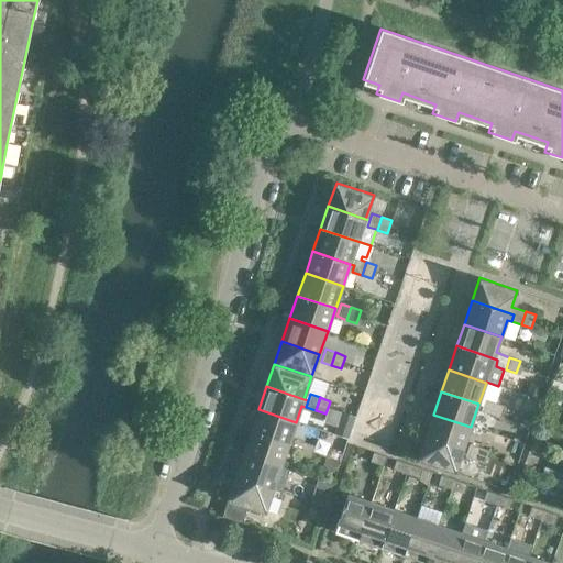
[(479,412),(489,416),(494,403),(484,399),(479,412)]
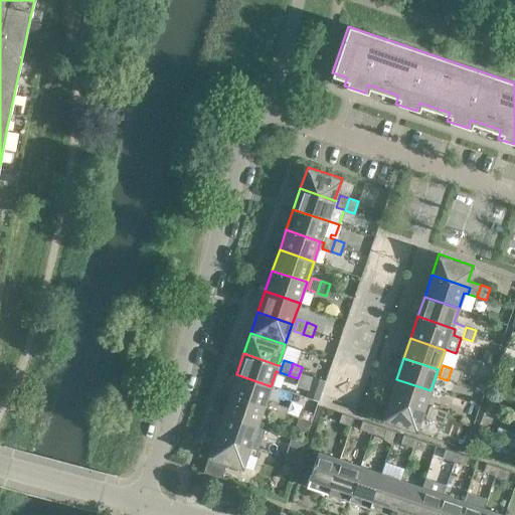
[(461,371),(452,368),(448,380),(458,383),(461,371)]
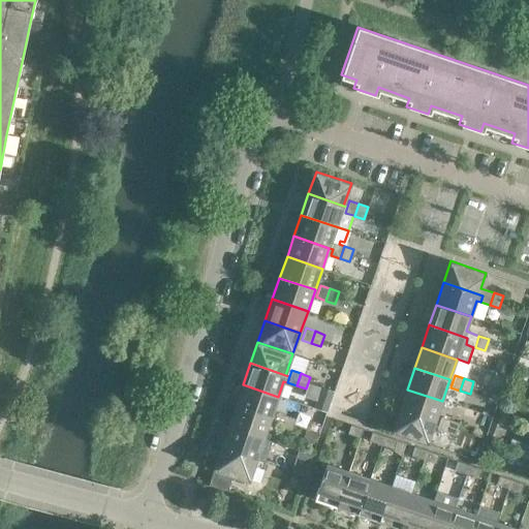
[(278,397),(243,384),(236,406),(271,417),(278,397)]
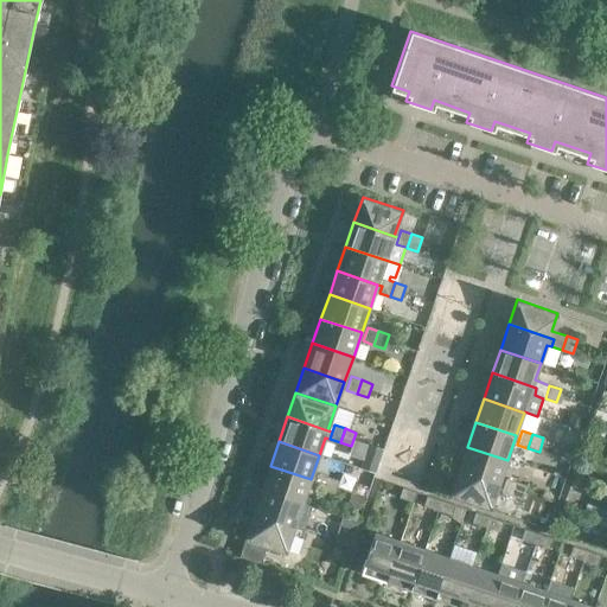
[(508,460),(467,447),(458,472),(498,486),(508,460)]
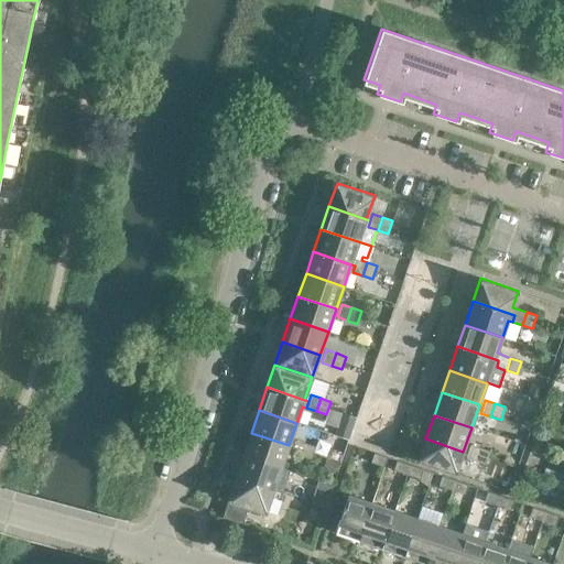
[(289,445),(251,433),(243,455),(281,468),(289,445)]
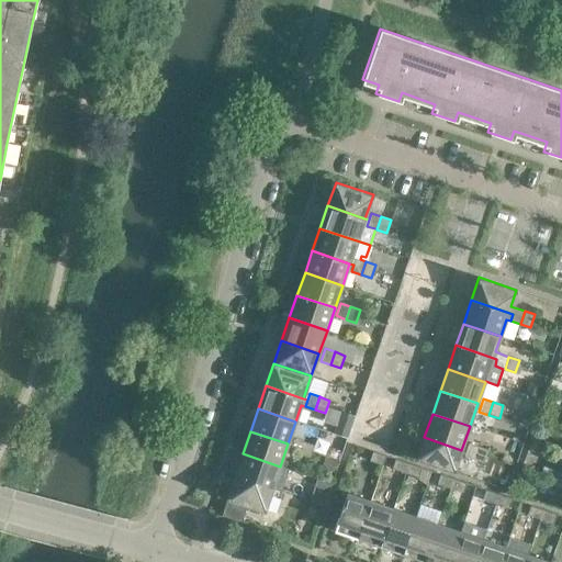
[(461,450),(424,437),(416,459),(454,472),(461,450)]
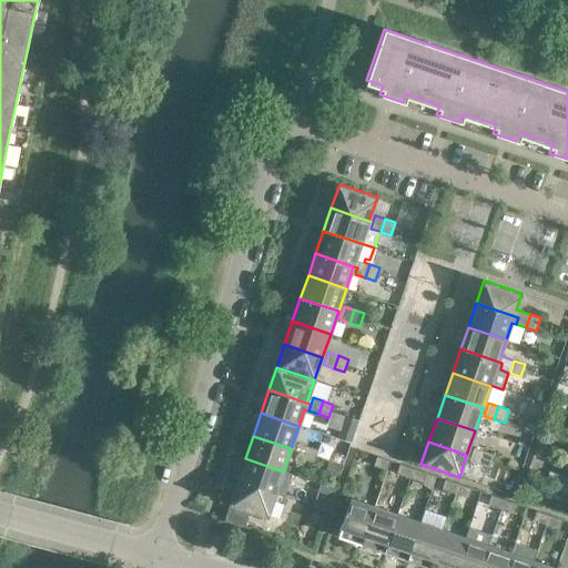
[(293,456),(303,459),(307,447),(297,444),(293,456)]
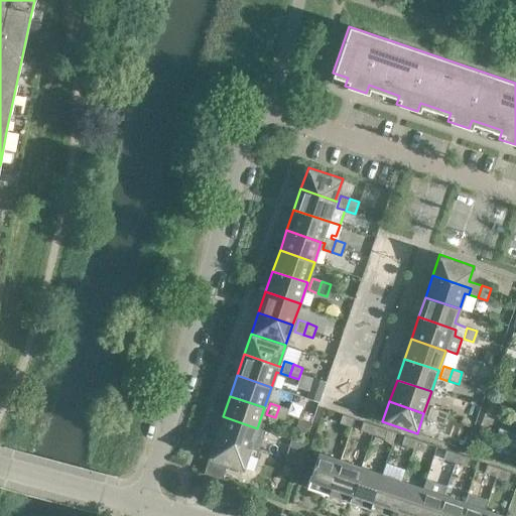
[(288,409),(279,406),(275,417),(284,420),(288,409)]
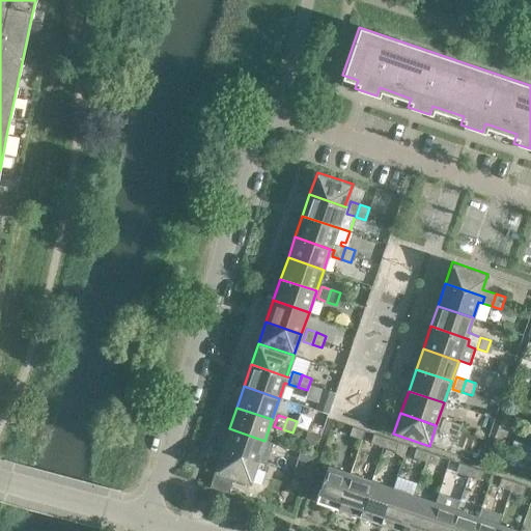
[(438,431),(447,435),(451,422),(442,419),(438,431)]
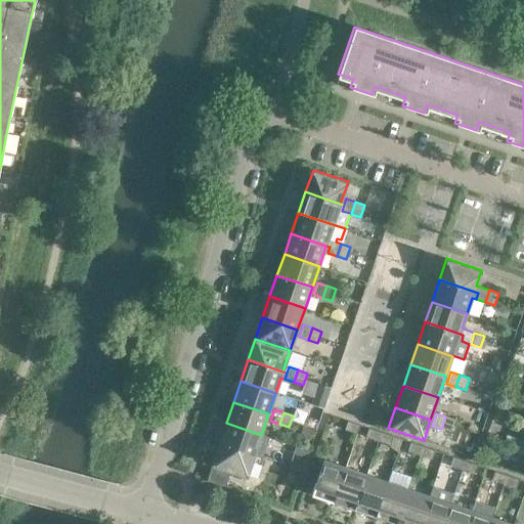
[(454,420),(445,417),(441,429),(450,432),(454,420)]
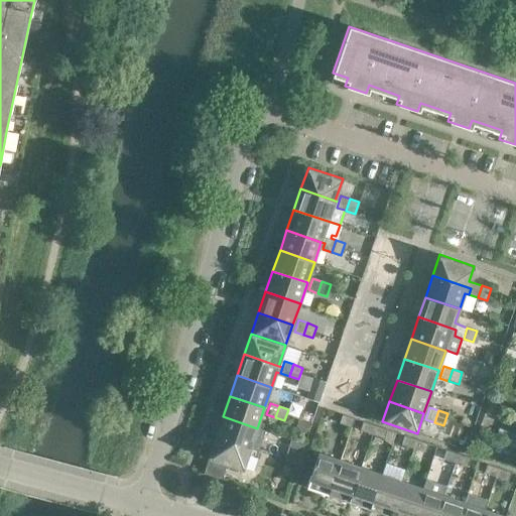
[(304,411),(301,419),(310,422),(313,415),(304,411)]
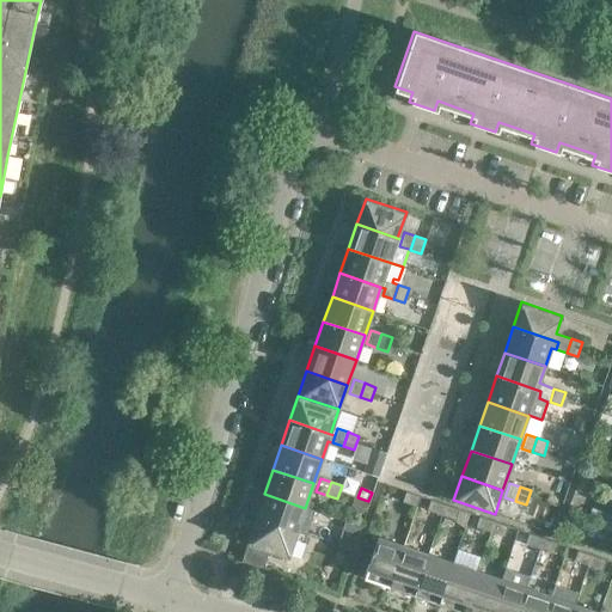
[(420,496),(405,491),(402,502),(416,507),(420,496)]
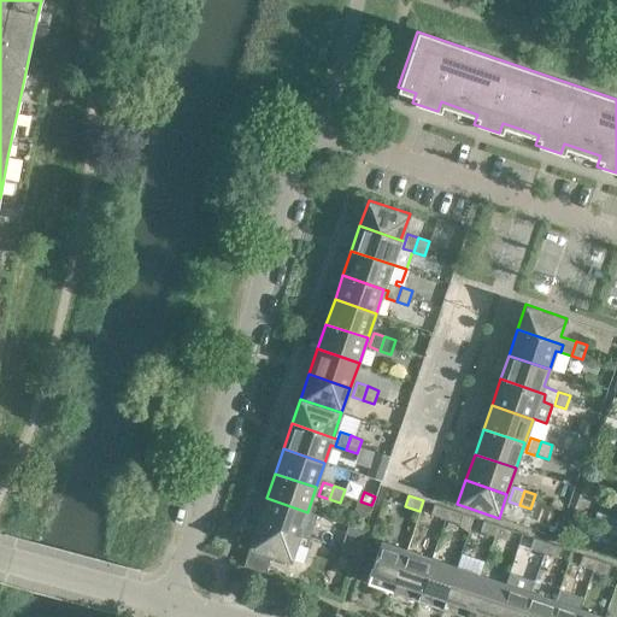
[(307,512),(266,498),(258,523),(299,536),(307,512)]
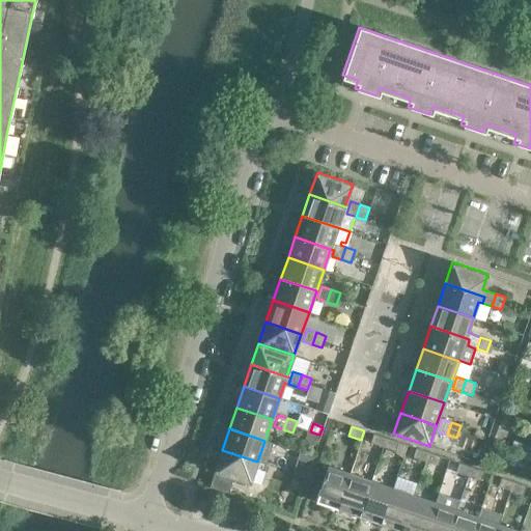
[(308,434),(305,444),(314,447),(317,437),(308,434)]
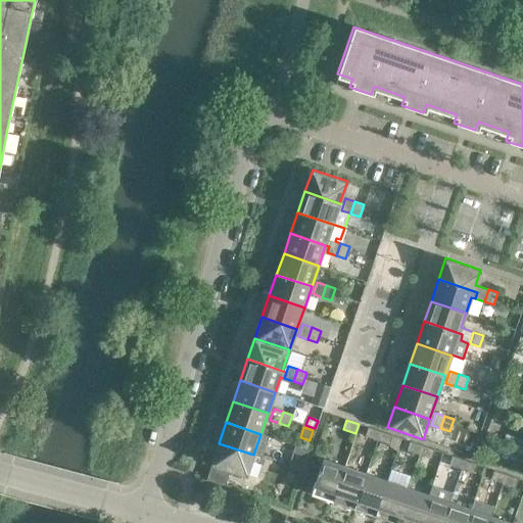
[(380,431),(368,427),(365,436),(377,440),(380,431)]
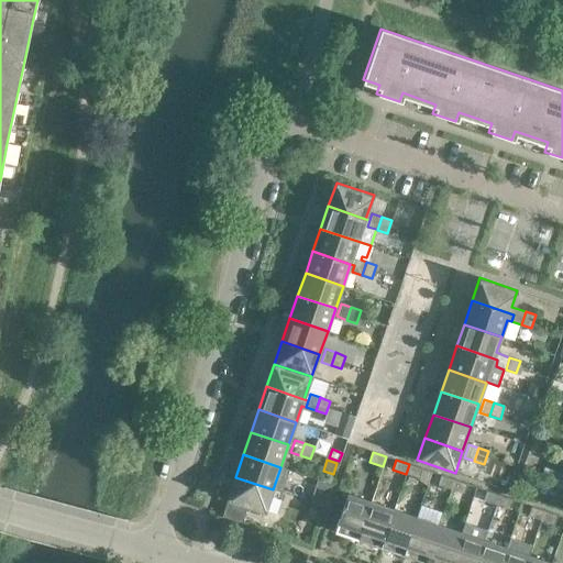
[(422,468),(409,464),(406,474),(419,478),(422,468)]
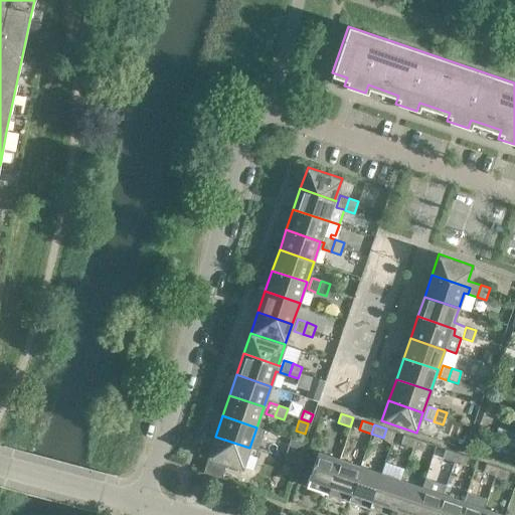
[(502,445),(511,448),(514,437),(514,436),(506,434),(502,445)]
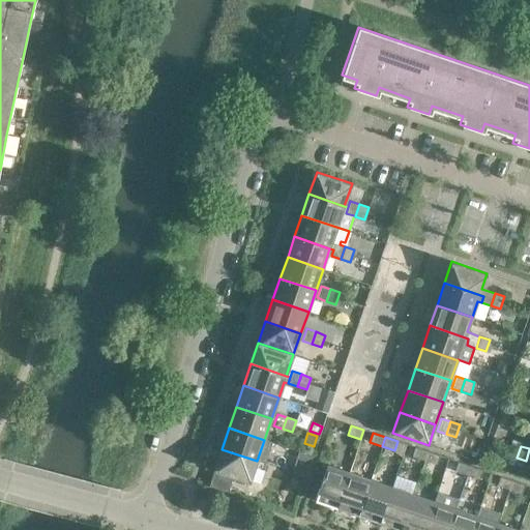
[(428,451),(415,447),(412,457),(424,461),(428,451)]
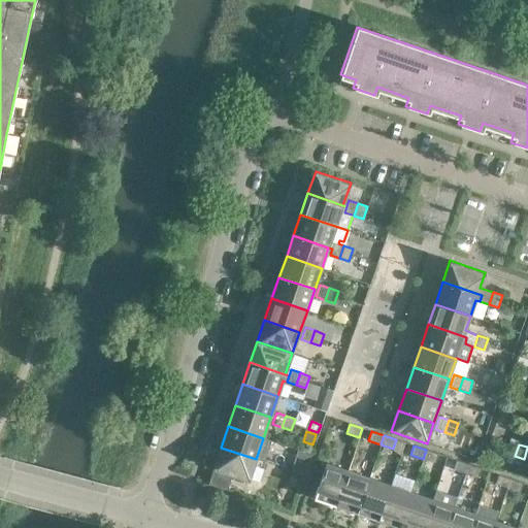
[(256,459),(221,448),(213,468),(249,481),(256,459)]
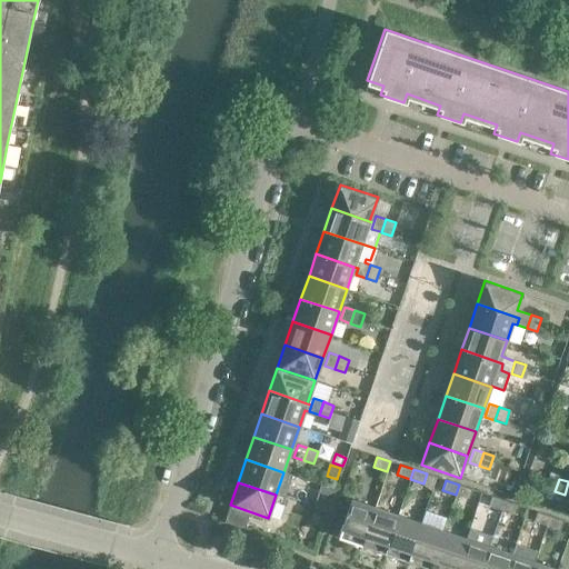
[(320,485),(316,498),(329,502),(335,489),(320,485)]
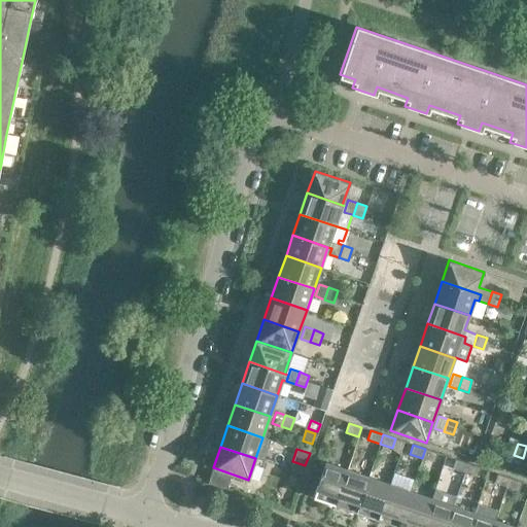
[(437,453),(425,449),(422,458),(434,462),(437,453)]
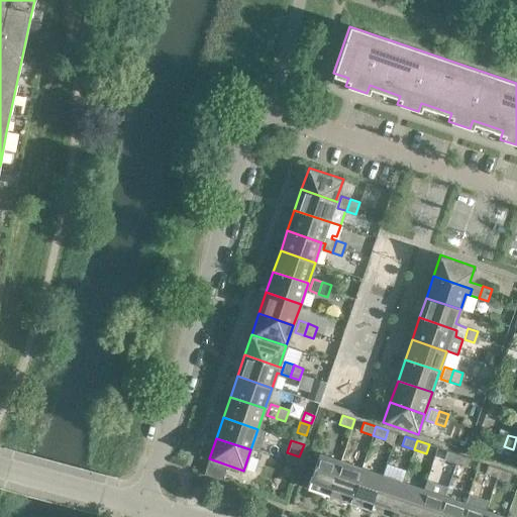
[(458,454),(446,450),(443,459),(455,463),(458,454)]
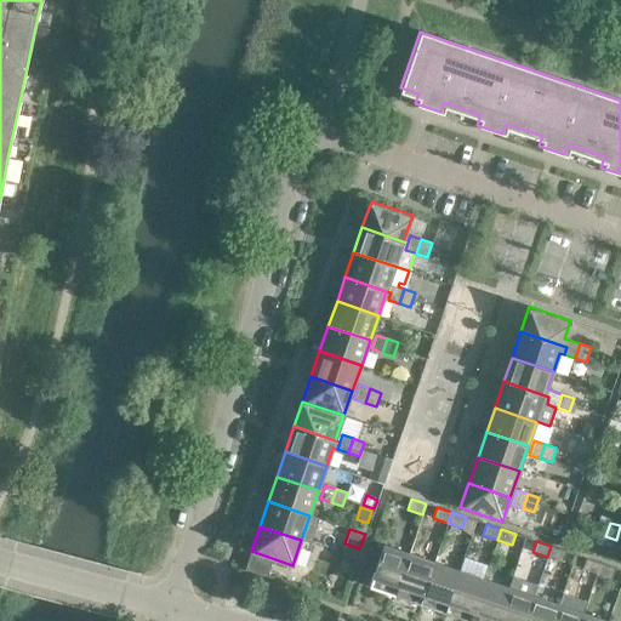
[(369,586),(396,596),(409,554),(383,545),(369,586)]
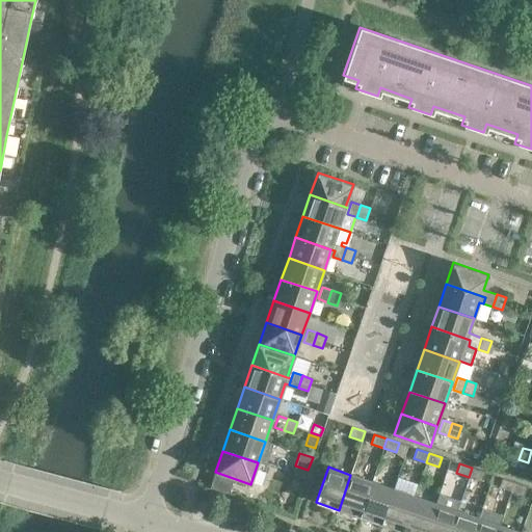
[(484,472),(472,468),(469,477),(481,481),(484,472)]
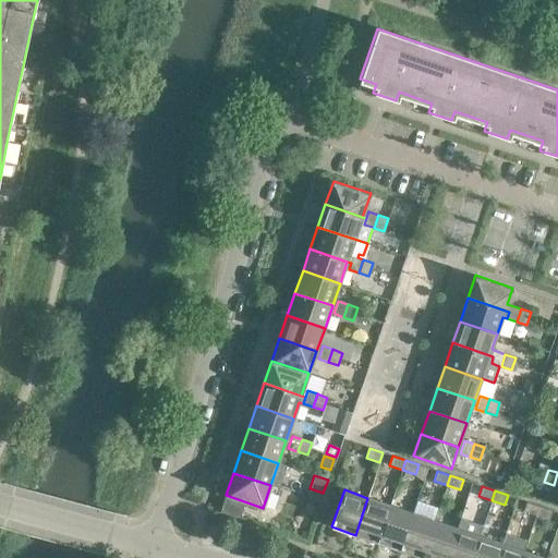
[(390,506),(367,498),(355,535),(377,543),(390,506)]
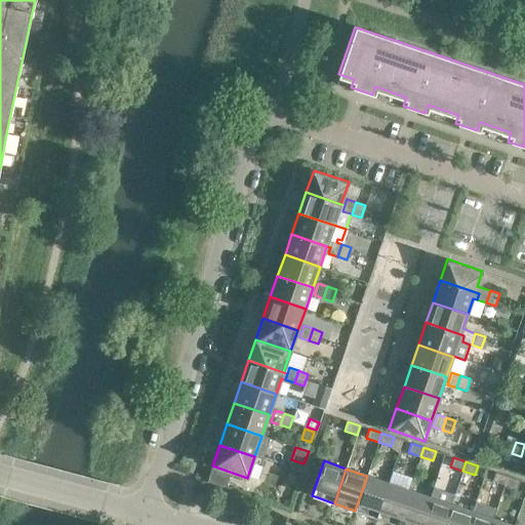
[(508,476),(495,472),(492,481),(505,485),(508,476)]
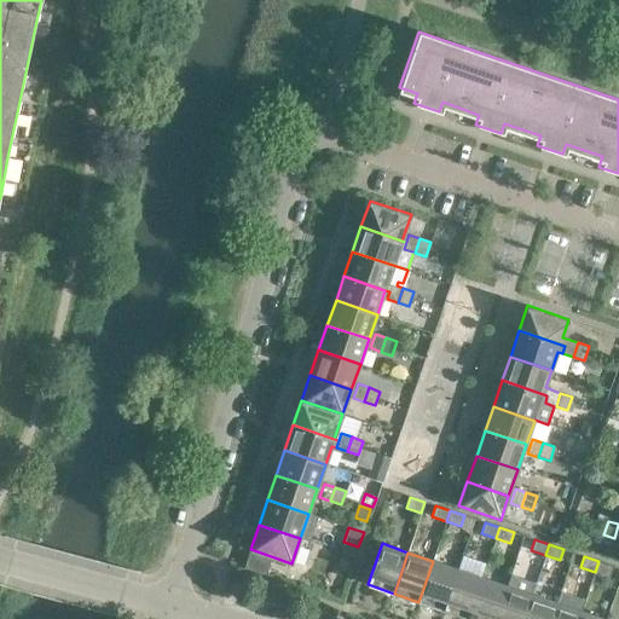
[(457,570),(433,561),(418,602),(443,611),(457,570)]
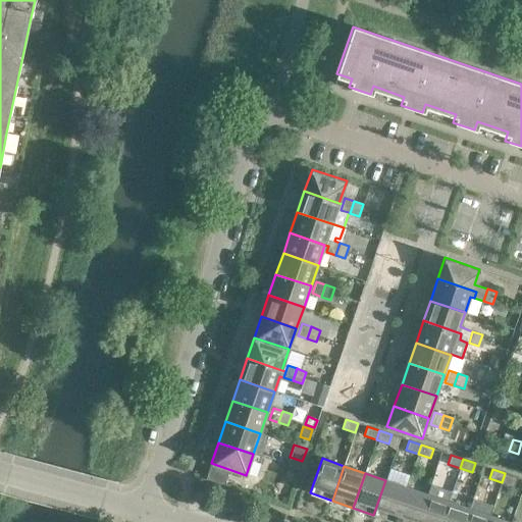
[(517,477),(505,473),(502,482),(514,486),(517,477)]
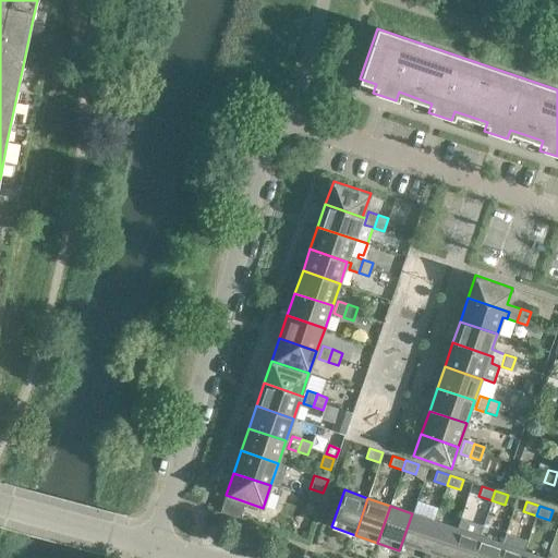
[(434,521),(412,513),(399,550),(422,557),(434,521)]
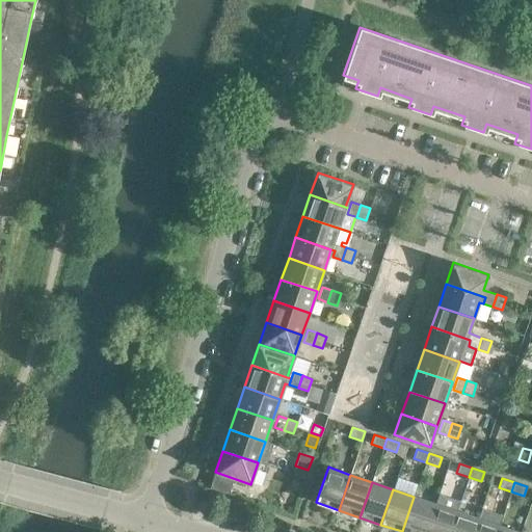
[(439,494),(435,504),(425,531),(449,531),(457,511),(460,501),(439,494)]
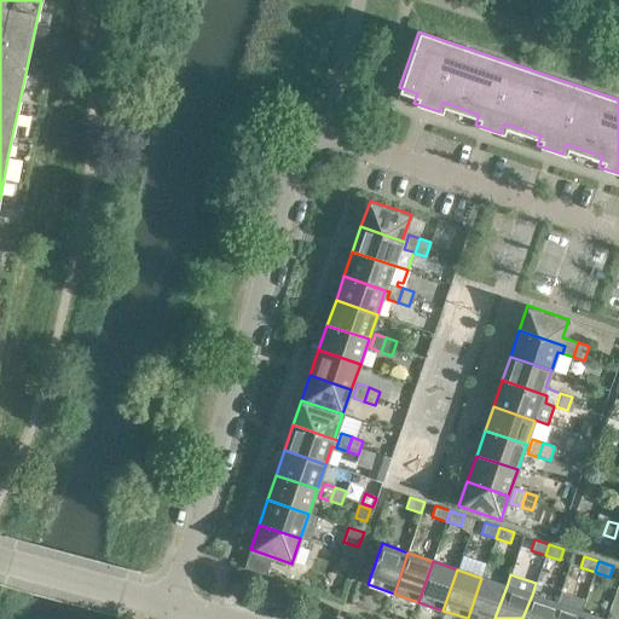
[(495,618),(507,586),(481,578),(468,618),(495,618)]
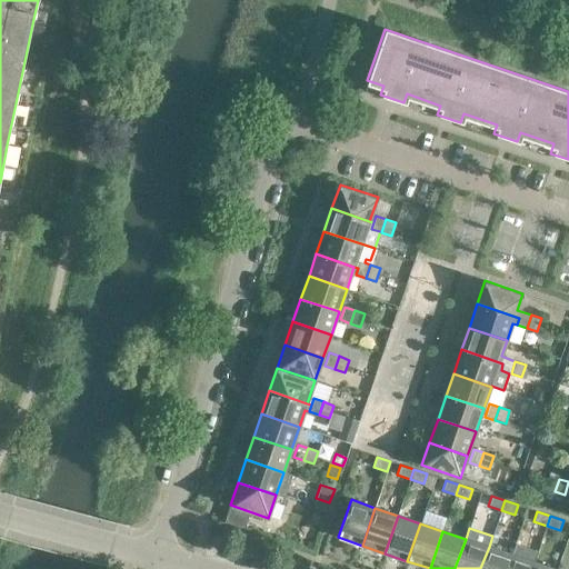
[(516,543),(511,555),(506,568),(531,568),(535,562),(538,551),(516,543)]
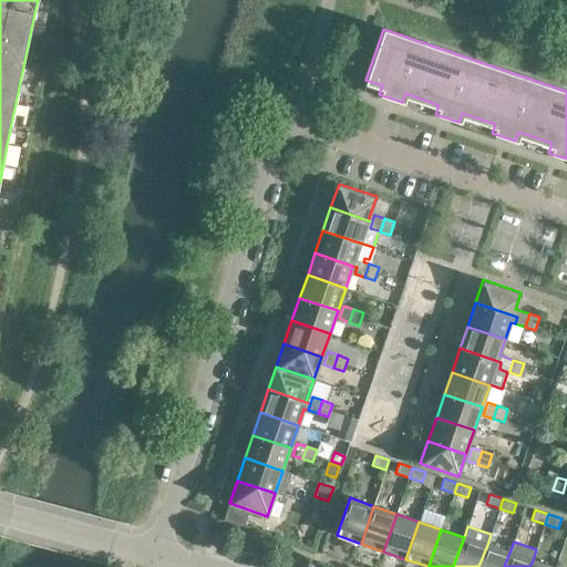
[(504,566),(509,553),(487,545),(478,566),(504,566)]
